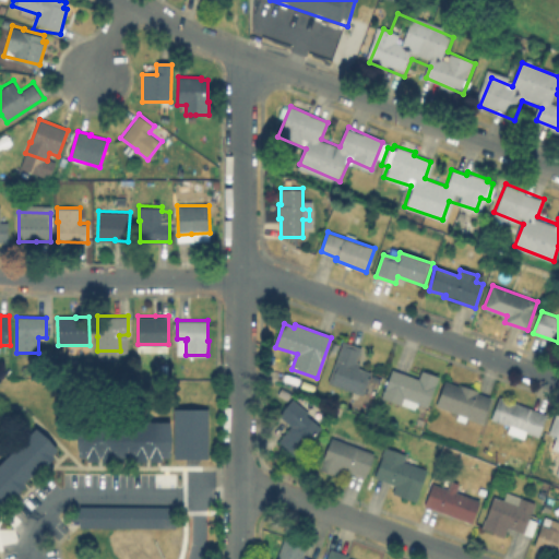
[(370,377),(364,394),(329,382),(344,341),(363,347),(358,361),(360,363),(359,367),(371,371),(369,377),(370,377)]
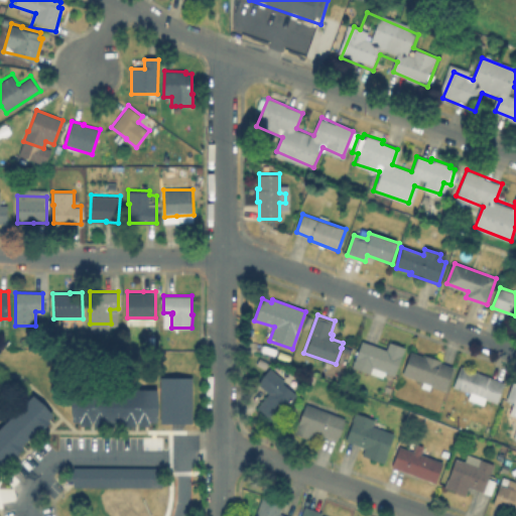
[(362,342),(387,351),(390,343),(406,349),(395,377),(383,373),(382,377),(371,373),(371,375),(353,368),(362,342)]
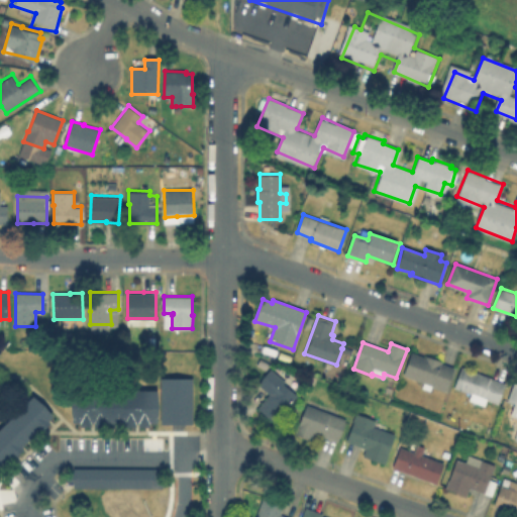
[(412,351),(426,356),(427,354),(443,360),(442,363),(455,368),(447,390),(433,385),(431,390),(422,387),(424,382),(404,374),(412,351)]
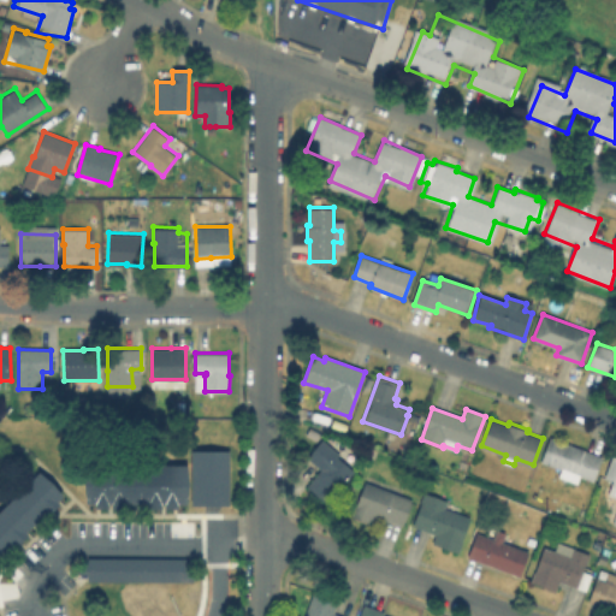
[(321,436),(318,440),(307,434),(309,428),(321,436)]
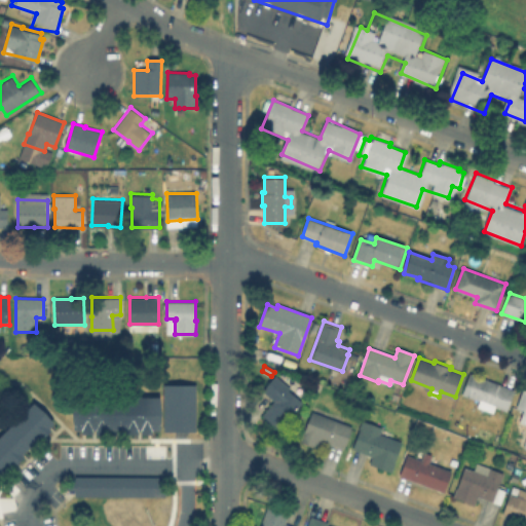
[(516,389),(508,410),(462,393),(471,373),(516,389)]
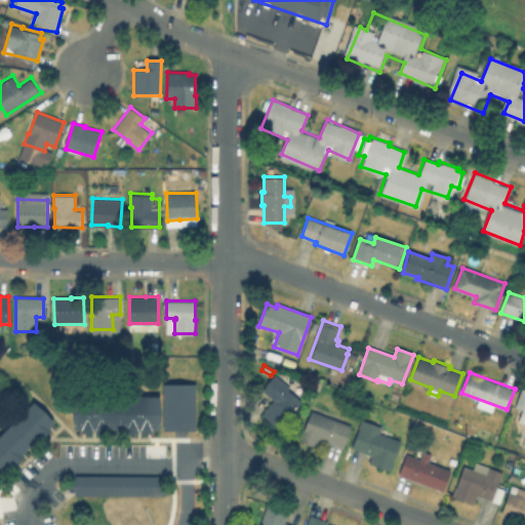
[(300,401),(278,429),(261,414),(273,400),(261,390),(274,374),(289,387),(287,390),(300,401)]
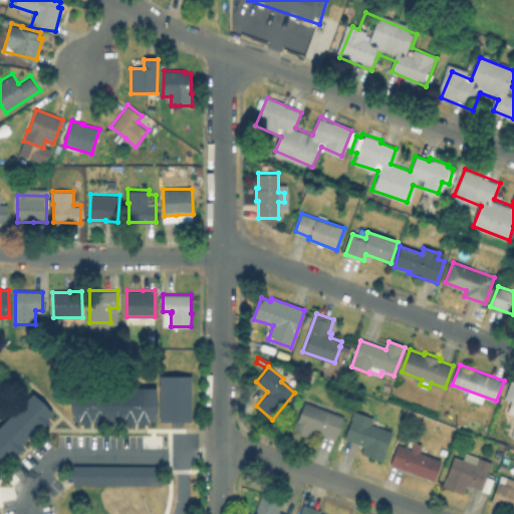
[(158,386),(158,373),(189,373),(189,419),(158,419),(158,417),(158,386)]
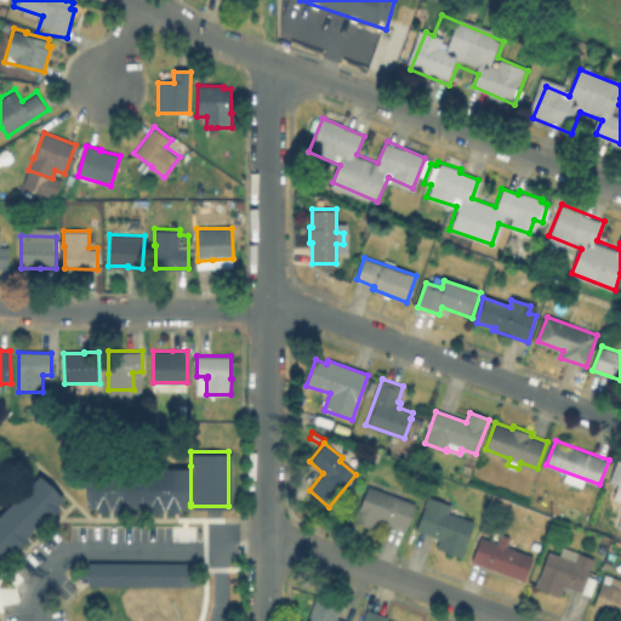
[(620,531),(617,530),(620,520),(620,513),(616,512),(619,503),(613,502),(619,486),(610,484),(617,462),(620,463),(620,531)]
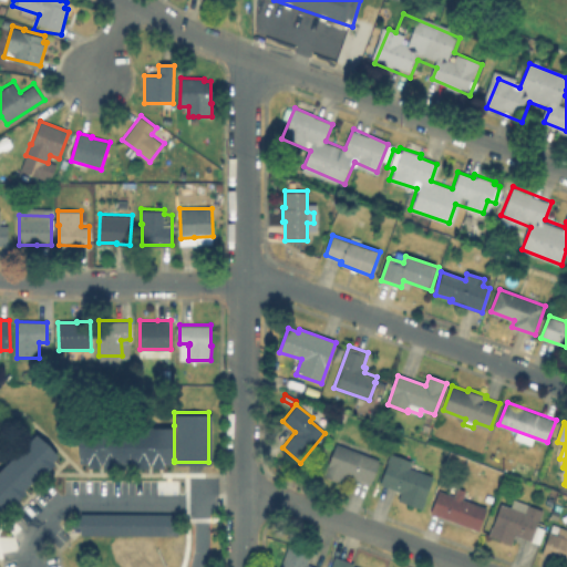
[(174,460),(163,460),(163,464),(150,465),(150,461),(146,461),(146,465),(134,465),(134,461),(112,461),(112,465),(101,465),(101,461),(98,461),(98,464),(85,465),(85,461),(76,461),(75,426),(174,425),(174,460)]
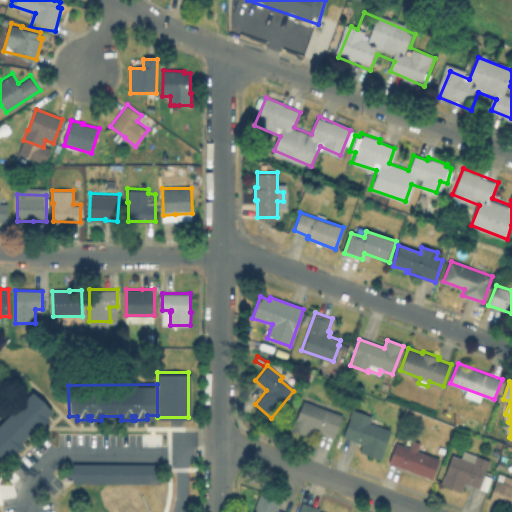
[(0,421),(31,390),(49,408),(44,413),(47,416),(39,425),(36,422),(18,440),(21,442),(12,451),(10,448),(0,458),(0,421)]
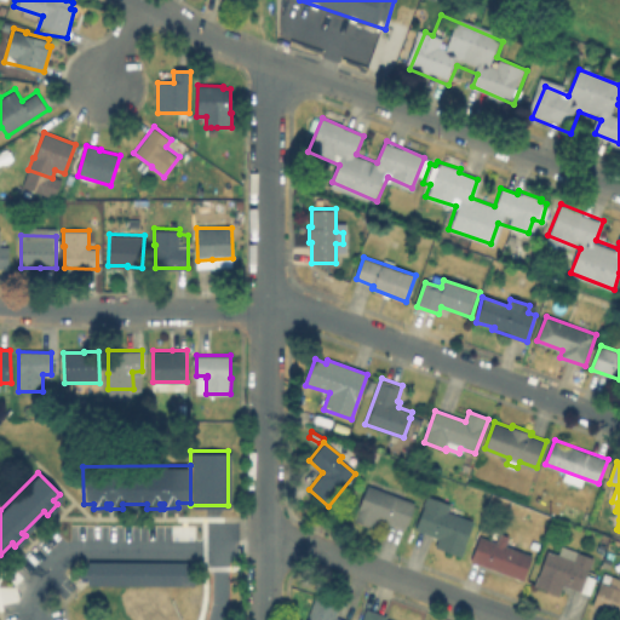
[(448,480),(445,487),(434,483),(436,475),(448,480)]
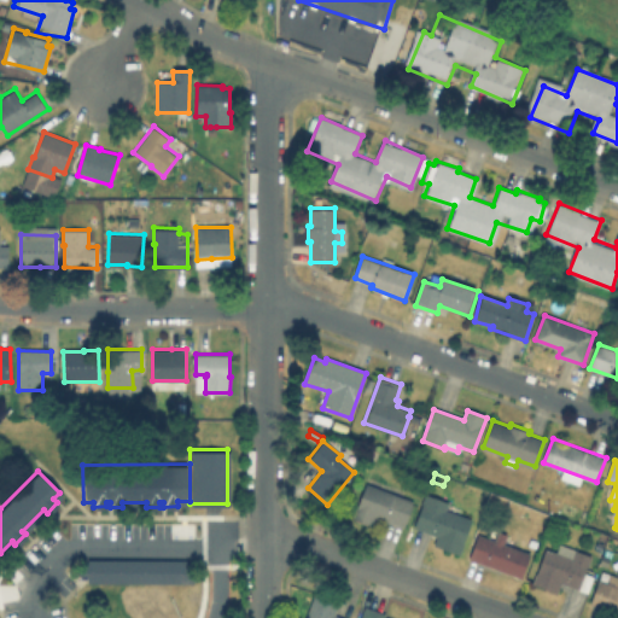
[(412,501),(403,528),(373,516),(371,525),(350,518),(355,506),(357,506),(365,484),(412,501)]
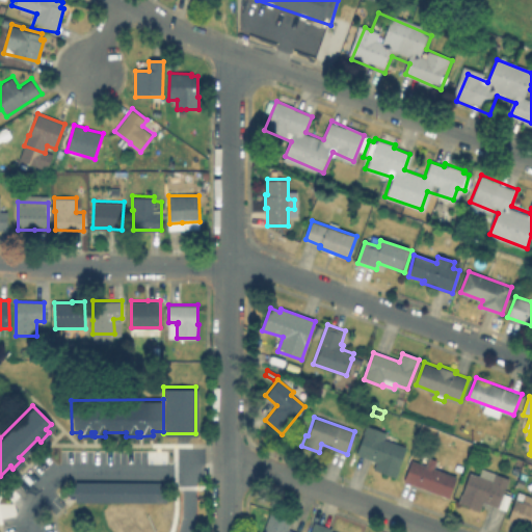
[(400,469),(396,478),(373,470),(376,462),(356,454),(364,434),(363,434),(366,425),(387,432),(384,439),(406,447),(399,469),(400,469)]
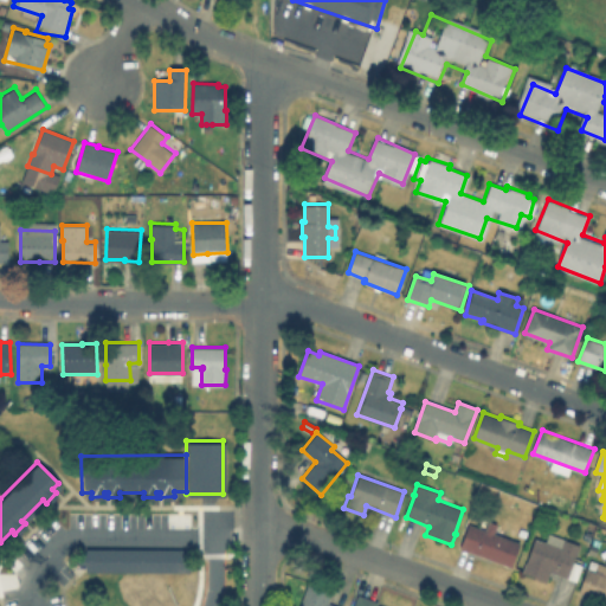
[(498,524),(495,534),(521,543),(511,568),(461,548),(469,524),(485,530),(488,522),(498,524)]
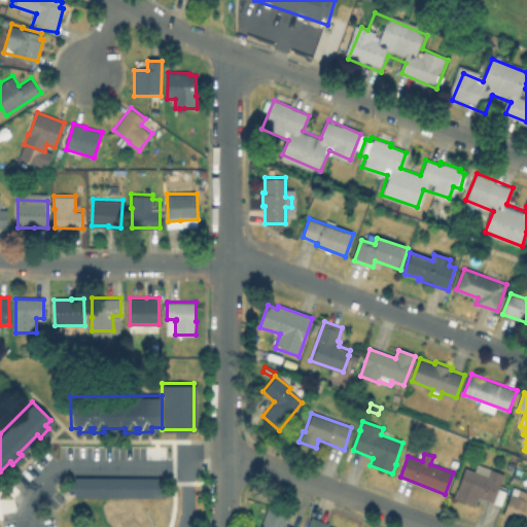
[(477,464),(505,473),(495,502),(480,499),(477,506),(454,498),(464,468),(475,471),(477,464)]
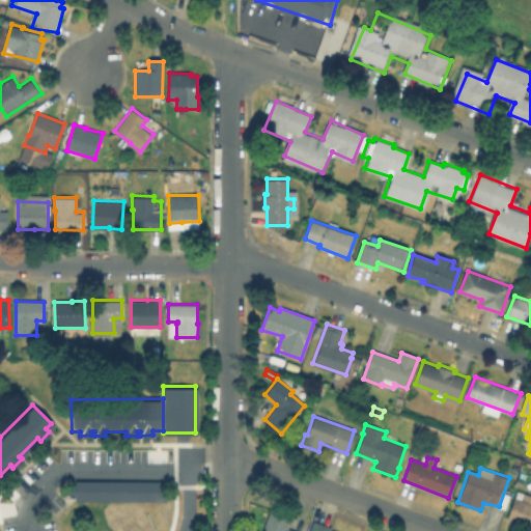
[(73,479),(164,478),(165,498),(73,498),(73,493),(64,493),(64,481),(73,480),(73,479)]
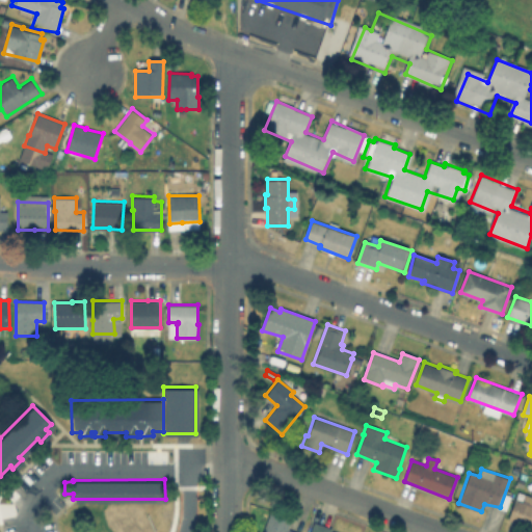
[(531,503),(531,528),(508,520),(516,498),(531,503)]
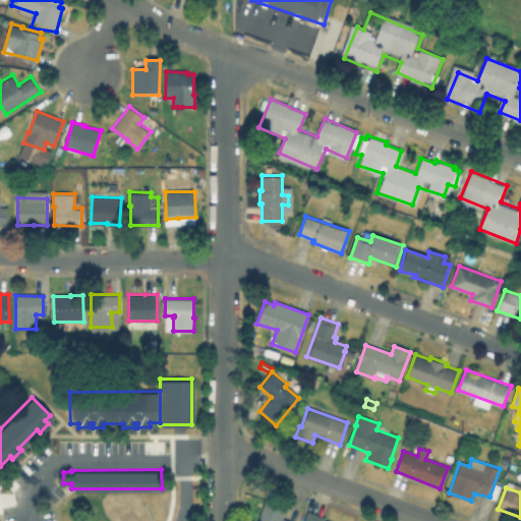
[(288,520),(256,520),(268,491),(289,502),(283,519),(288,520)]
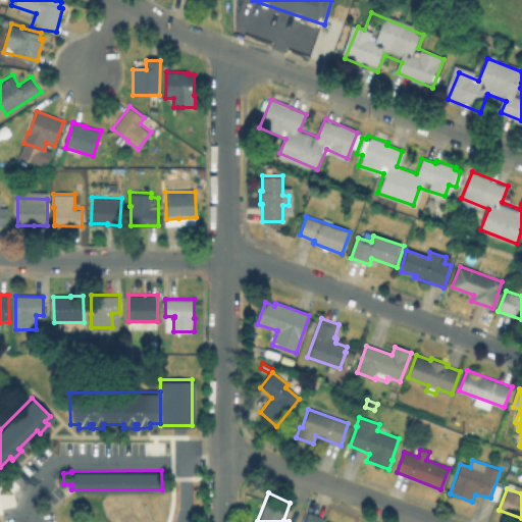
[(326,521),(304,521),(308,513),(325,519),(324,521),(326,521)]
